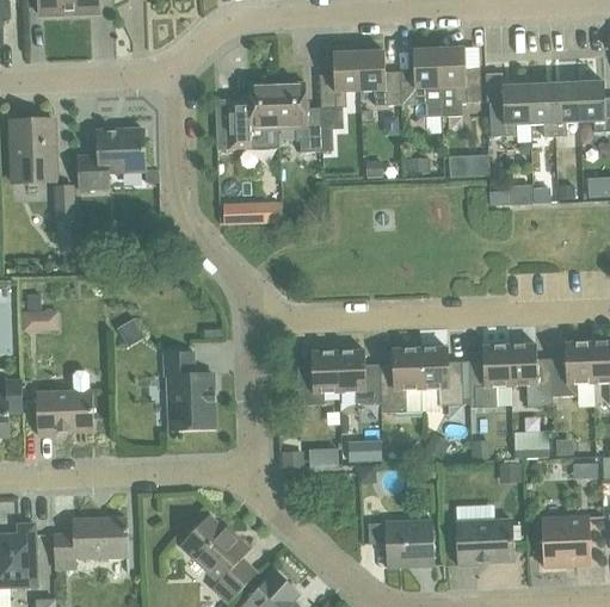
[(36,0),(37,13),(98,11),(97,0),(36,0)]
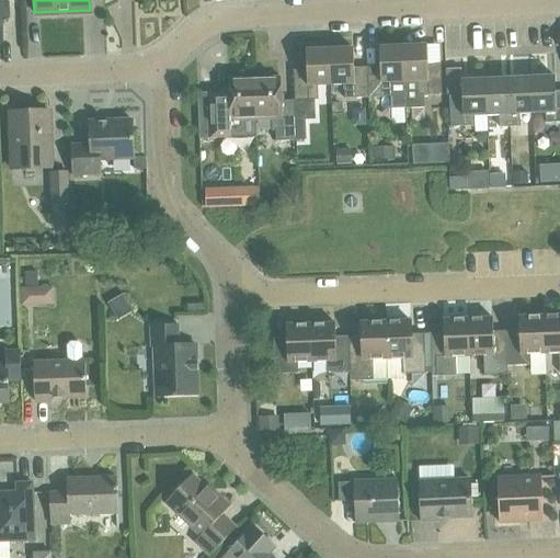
[(424,43),(402,44),(404,106),(422,105),(422,93),(440,92),(438,61),(425,63),(424,43)]
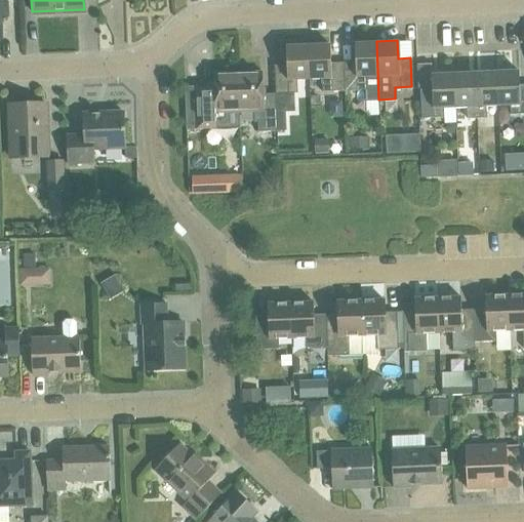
[(378,99),(376,41),(353,42),(354,59),(343,61),(344,89),(363,88),(364,99),(376,99),(378,99)]
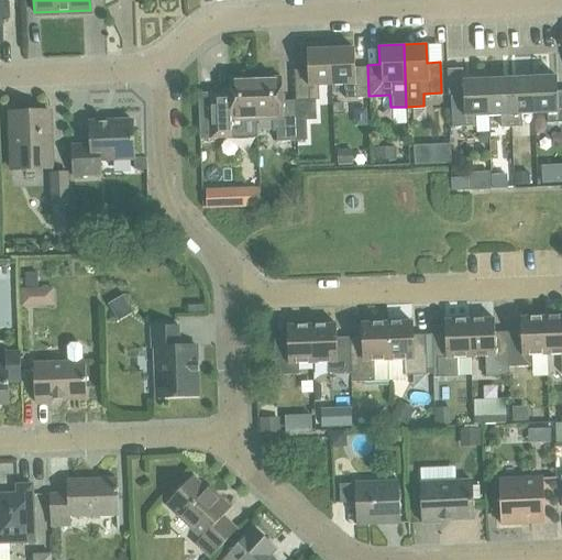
[(353,46),(330,47),(331,83),(343,83),(344,97),(368,96),(367,65),(353,65),(353,46)]
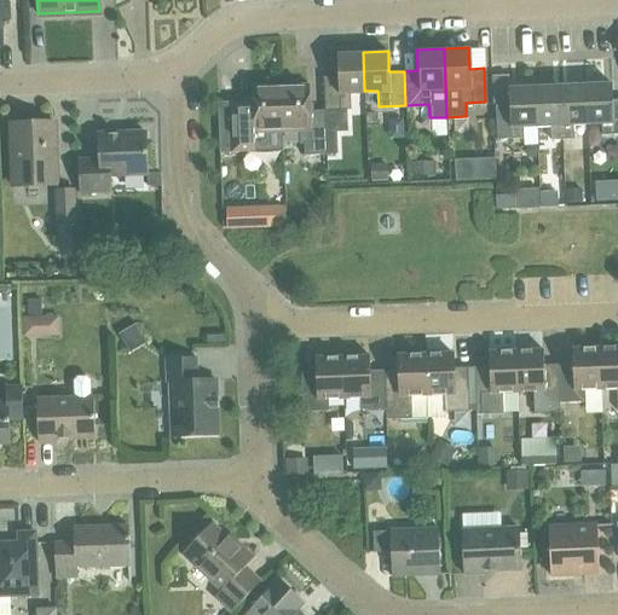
[(364,91),(363,52),(335,53),(336,74),(322,75),(324,108),(324,109),(348,108),(348,92),(364,91)]
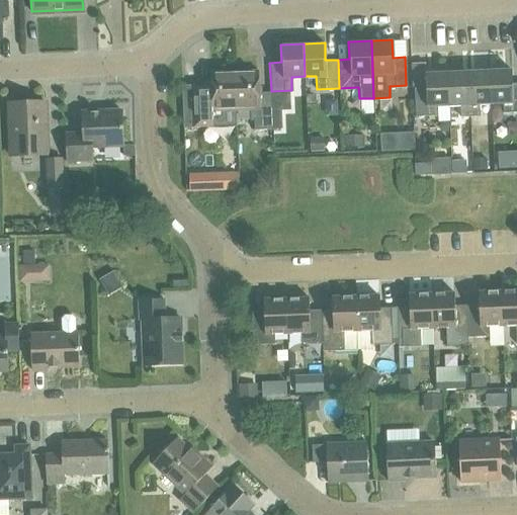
[(271,91),(271,90),(259,91),(258,69),(234,70),(236,108),(249,108),(249,118),(254,118),(254,127),(272,126),(272,117),(272,113),(271,91)]
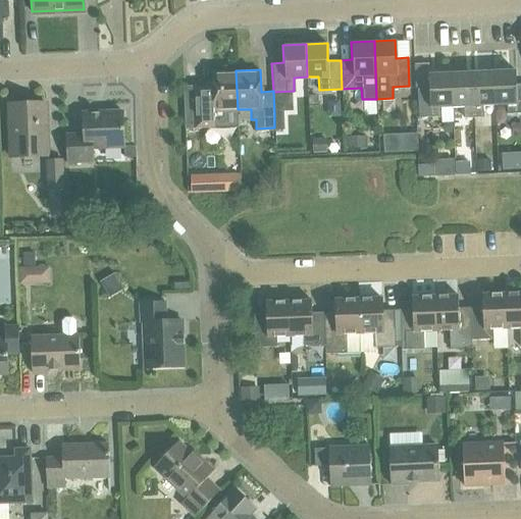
[(492,70),(495,103),(506,103),(506,112),(520,111),(520,83),(515,83),(515,69),(492,70)]
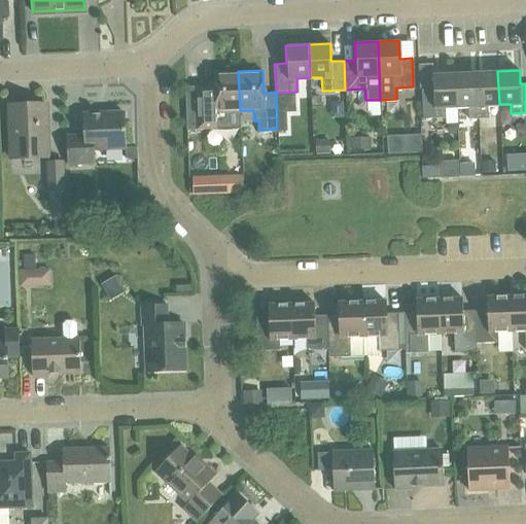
[(213,95),(201,96),(203,129),(210,128),(223,128),(223,130),(241,130),(240,121),(240,110),(238,71),(212,72),(213,85),(213,91),(213,95)]
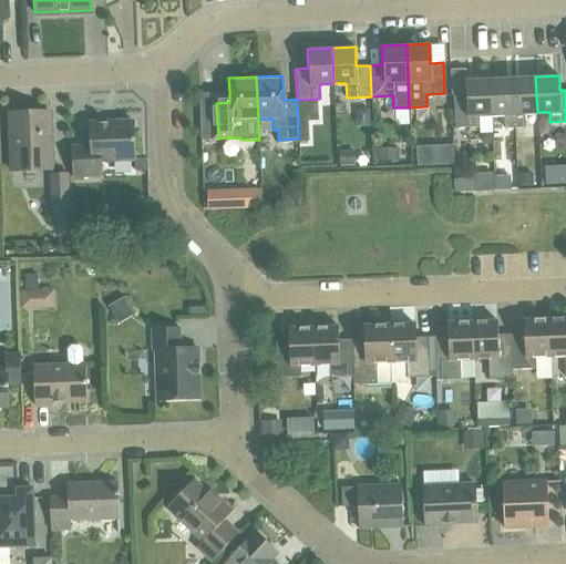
[(537,112),(535,77),(512,78),(514,126),(525,125),(524,113),(537,112)]
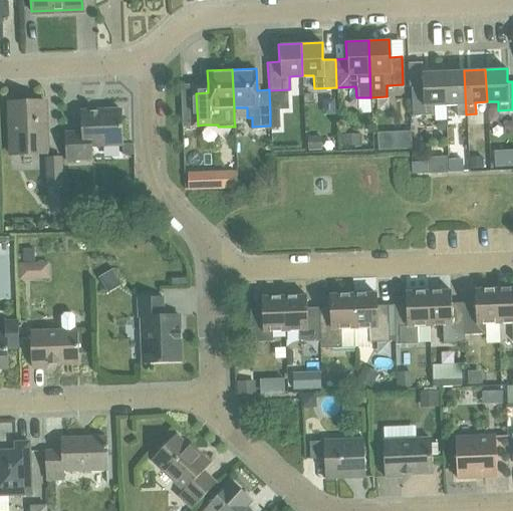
[(444,103),(443,70),(422,71),(422,85),(410,85),(411,114),(433,113),(433,104),(444,103)]
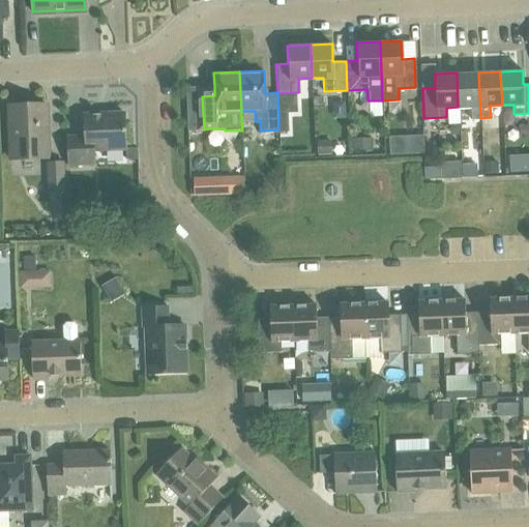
[(480,118),(478,72),(457,72),(458,107),(470,107),(470,118),(480,118)]
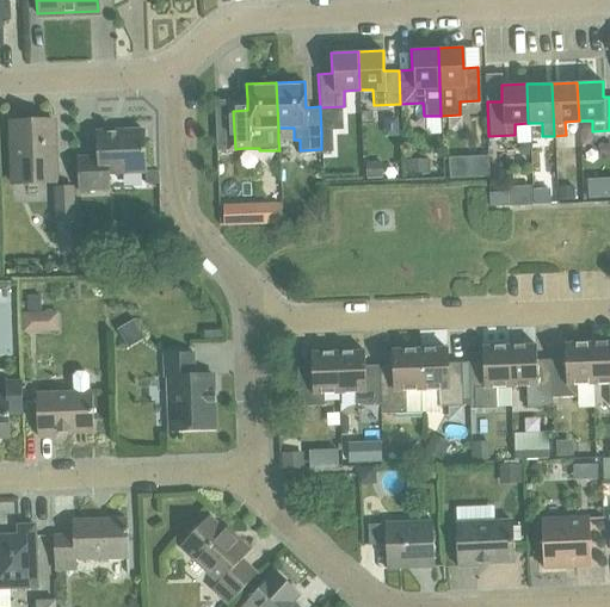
[(11,183),(55,180),(53,118),(8,121),(11,183)]
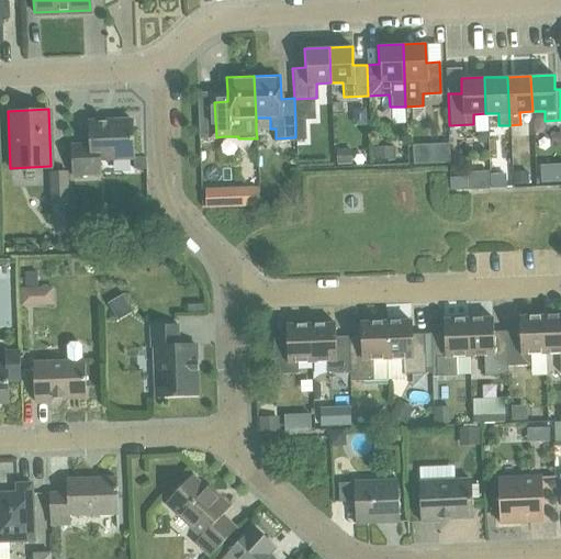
[(100,158),(133,156),(133,155),(131,119),(89,121),(90,143),(70,144),(73,175),(100,174),(100,158)]
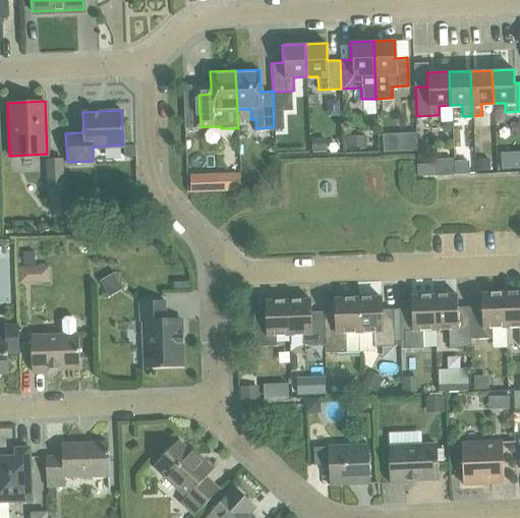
[(283,114),(274,114),(274,118),(274,127),(283,127),(283,114)]
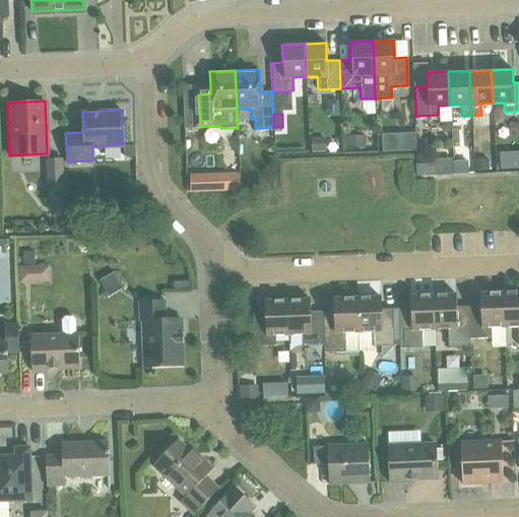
[(413,131),(398,132),(398,149),(414,149),(413,131)]
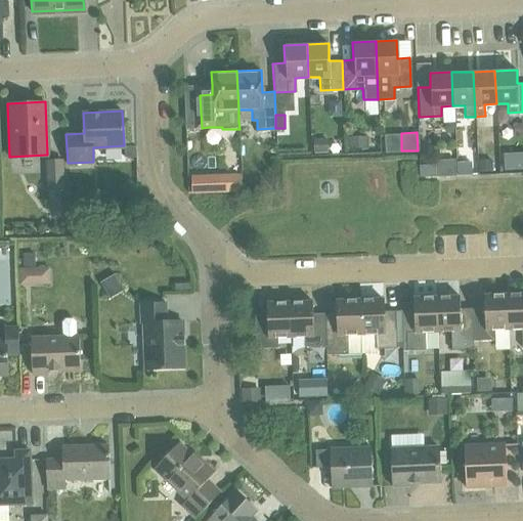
[(347,150),(369,149),(368,134),(346,135),(347,150)]
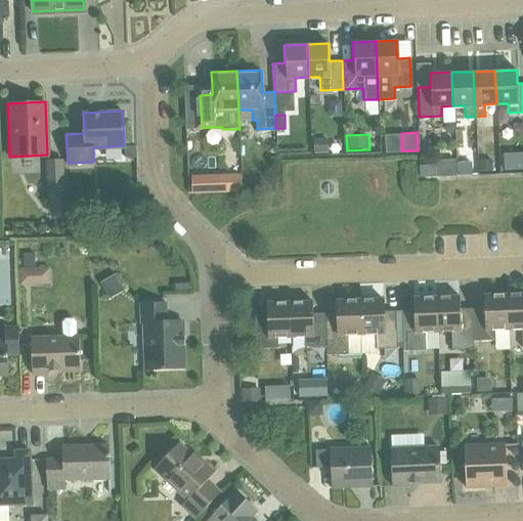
[(313,137),(314,150),(328,149),(328,137),(313,137)]
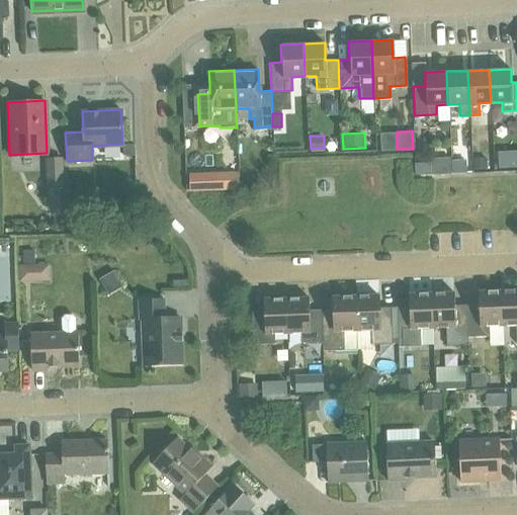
[(133,142),(122,143),(122,144),(122,154),(134,153),(133,142)]
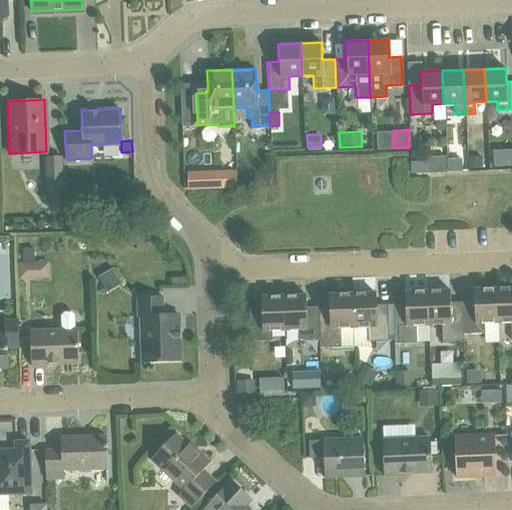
[(511,146),(508,146),(493,147),(493,163),(508,162),(511,162),(511,146)]
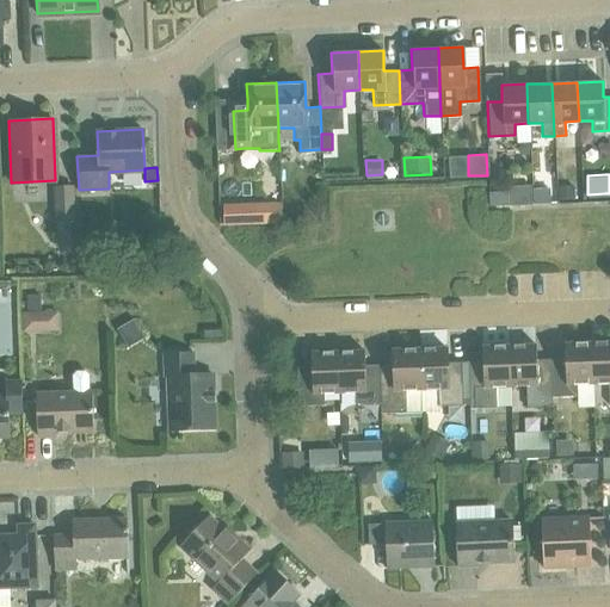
[(573,184),(558,185),(559,197),(574,197),(573,184)]
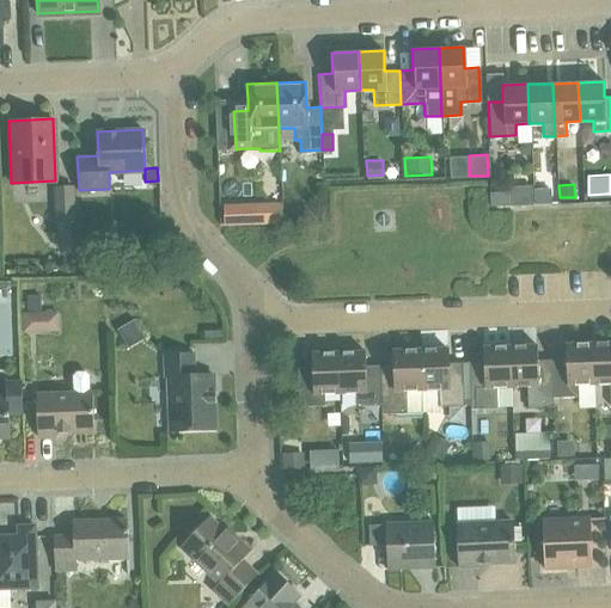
[(54,220),(72,220),(71,185),(53,185),(54,220)]
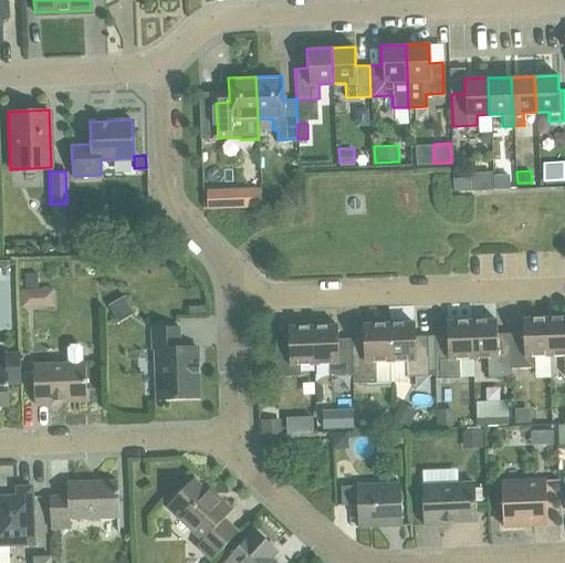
[(510,173),(492,174),(493,187),(510,187),(510,173)]
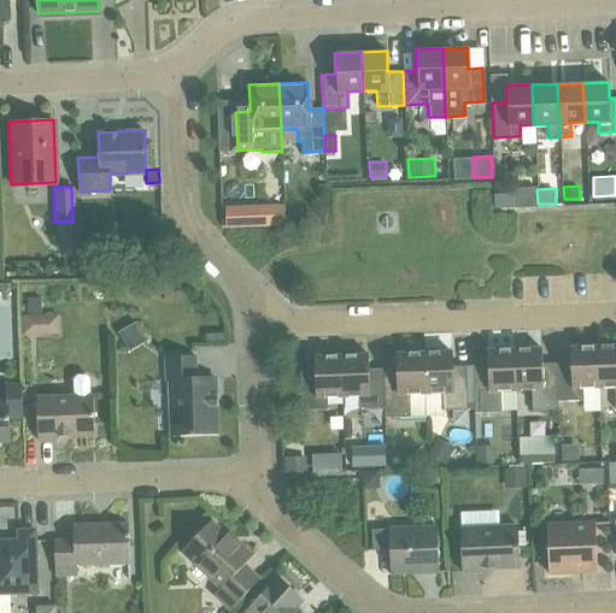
[(511,205),(511,193),(494,193),(494,205),(511,205)]
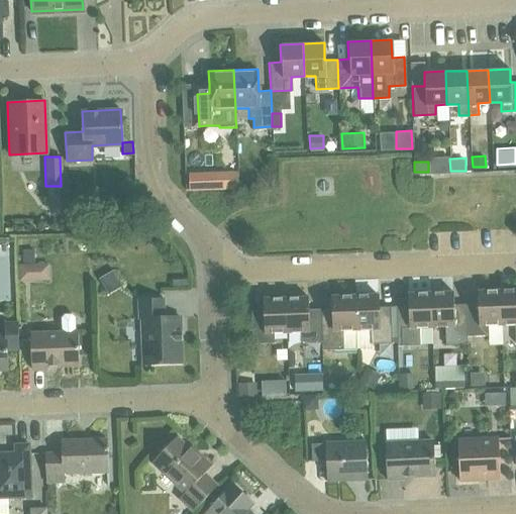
[(236,186),(235,171),(229,172),(189,173),(190,188),(191,188),(234,186),(235,186),(236,186)]
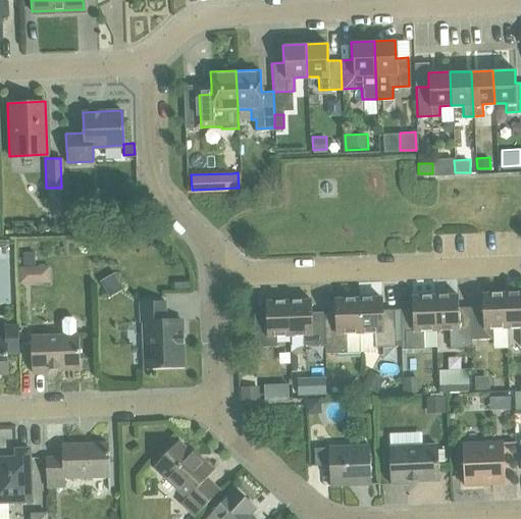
[(34,250),(22,251),(23,264),(34,264),(34,250)]
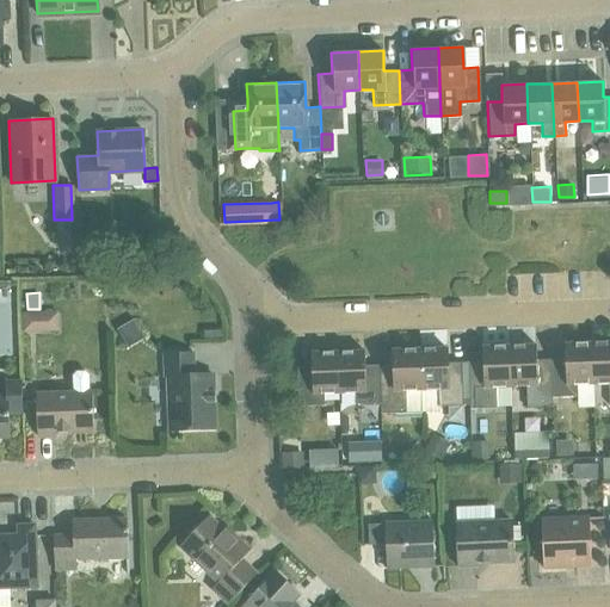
[(28,309),(23,310),(23,329),(41,328),(39,309),(28,309)]
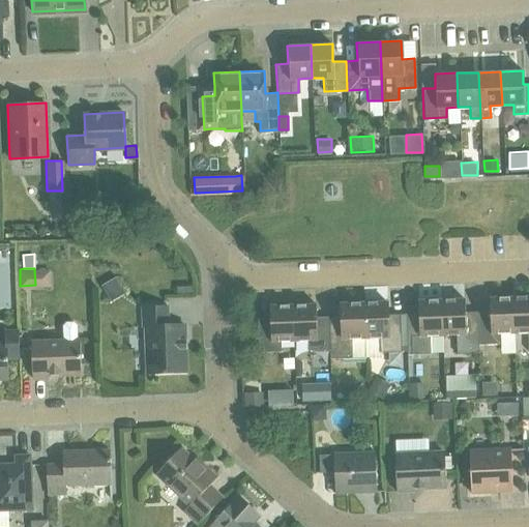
[(116,275),(101,284),(108,294),(122,286),(116,275)]
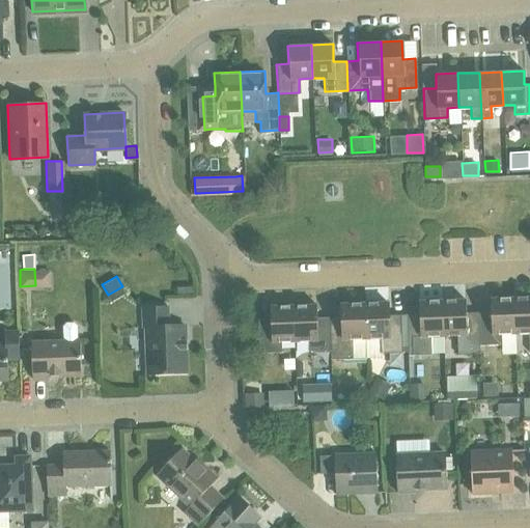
[(529,296),(513,297),(514,333),(528,333),(529,353),(529,352),(529,296)]
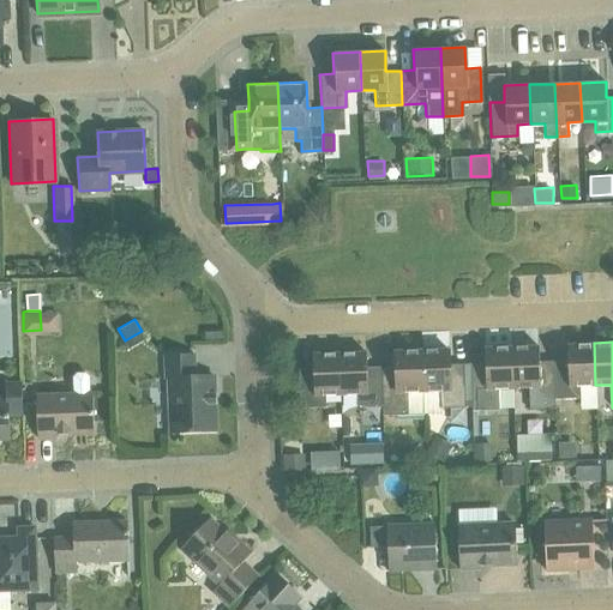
[(568,358),(553,360),(556,398),(566,398),(580,398),(580,386),(595,385),(594,343),(566,344),(568,358)]
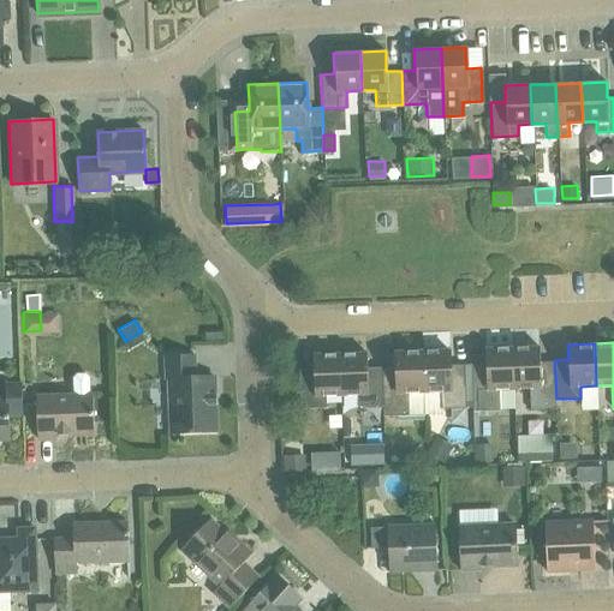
[(556,399),(554,360),(540,360),(538,346),(512,347),(514,389),(530,388),(531,411),(556,409),(556,399)]
